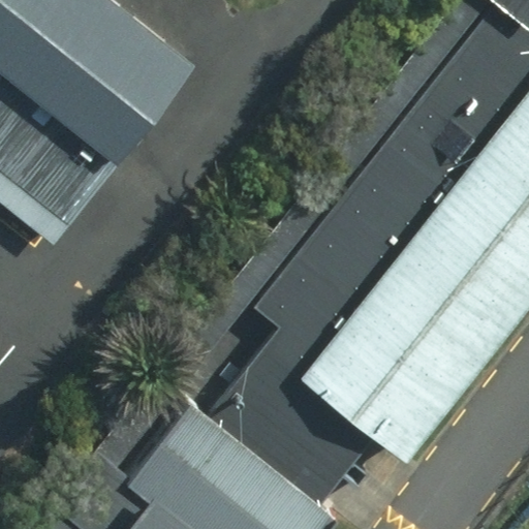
[(186,52),(121,0),(0,0),(0,191),(45,228),(186,52)]
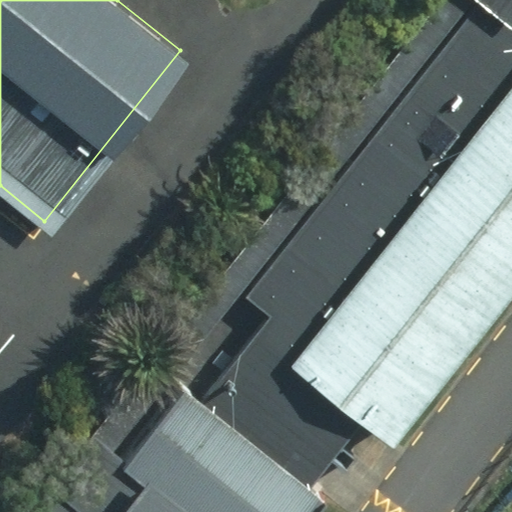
[(115,454),(474,1),(472,0),(438,0),(91,438),(115,454)]
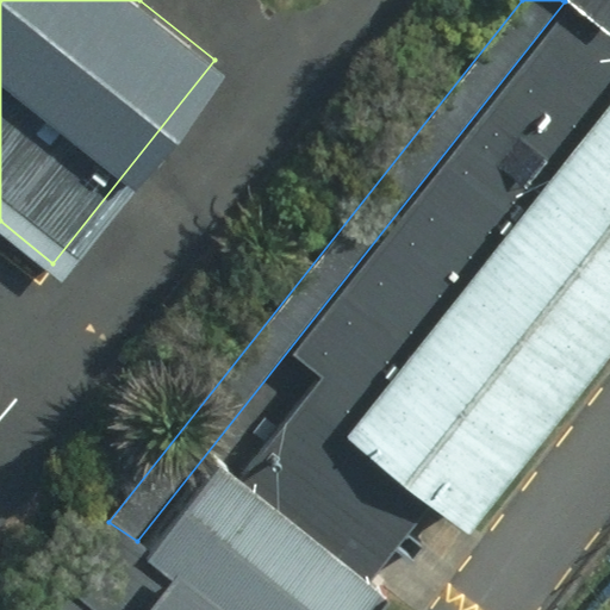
[(609,0),(562,0),(565,1),(570,5),(294,358),(319,375),(241,474),(222,460),(155,552),(148,562),(173,580),(153,605),(148,609),(373,609),(385,597),(378,591),(368,583),(429,505),(468,534),(609,354),(609,0)]
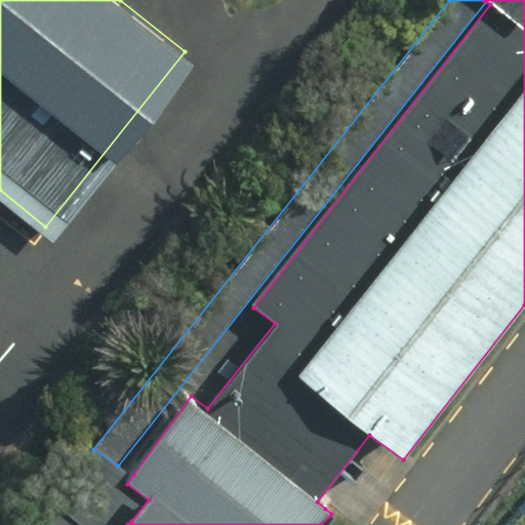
[(118,466),(93,449),(53,506),(79,524),(128,524),(149,499),(127,484),(133,475),(118,466)]
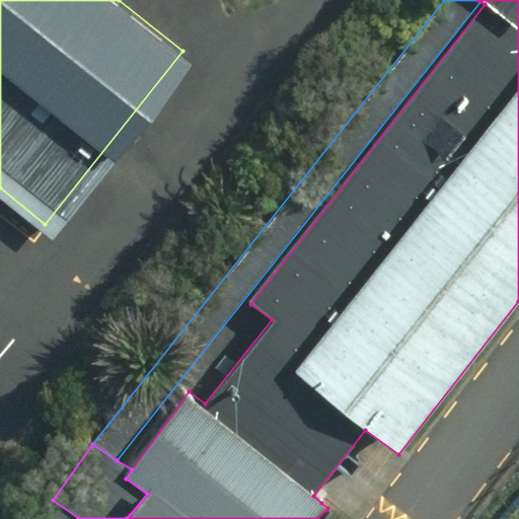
[(41,518),(78,518),(53,500),(41,518)]
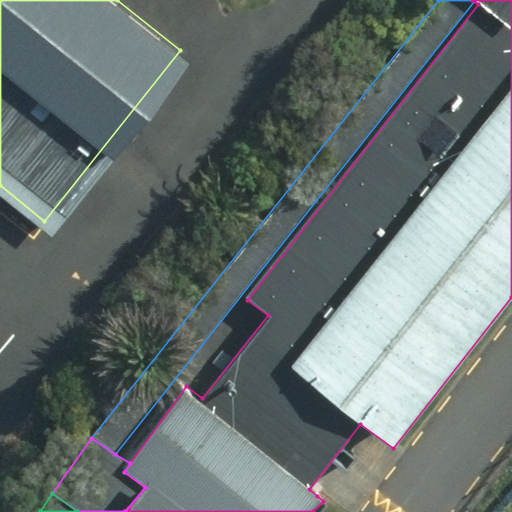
All buildings are outlined.
